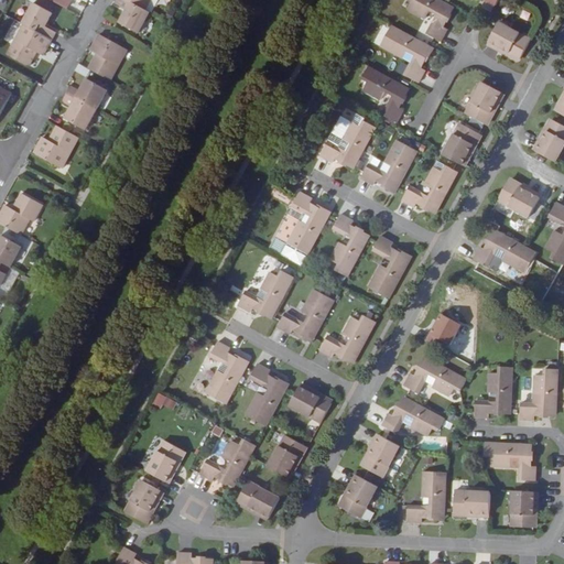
[(140,33),(151,12),(145,10),(127,0),(119,0),(117,4),(128,10),(121,23),(140,33)]
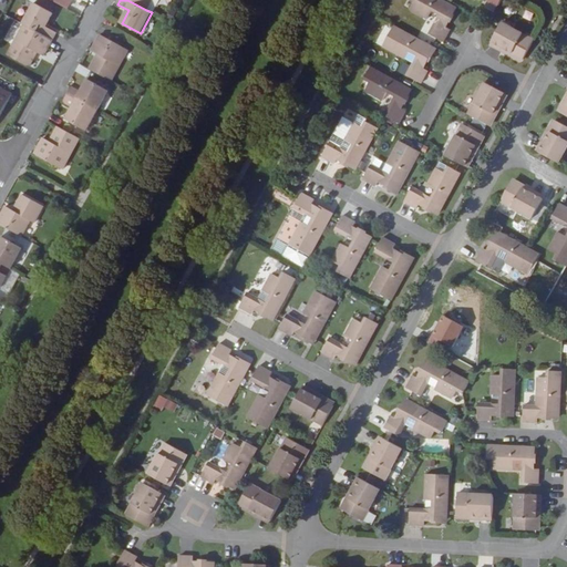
[(127,0),(146,10),(152,0),(127,0)]
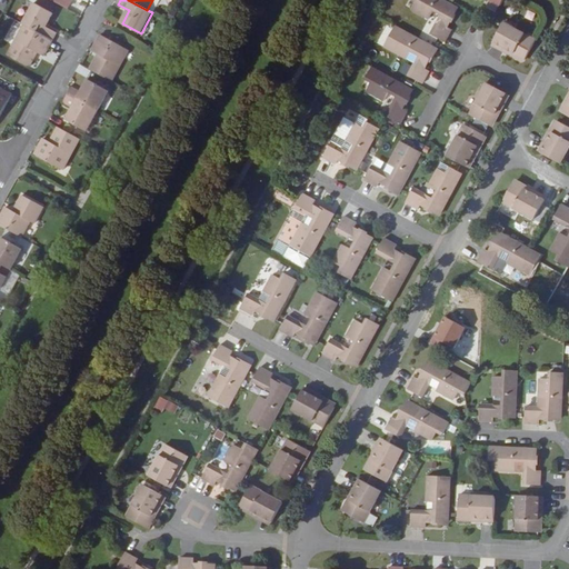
[(448,1),(446,0),(416,0),(417,0),(411,9),(429,18),(433,9),(441,13),(430,33),(438,37),(446,41),(452,28),(448,26),(458,7),(448,1)]
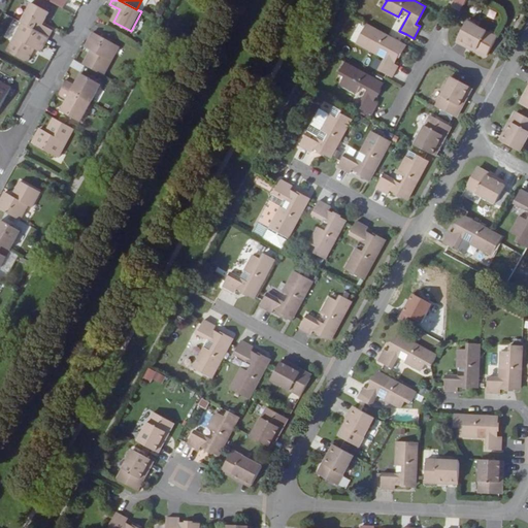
[(33,2),(23,22),(50,37),(54,30),(43,24),(51,12),(33,2)]
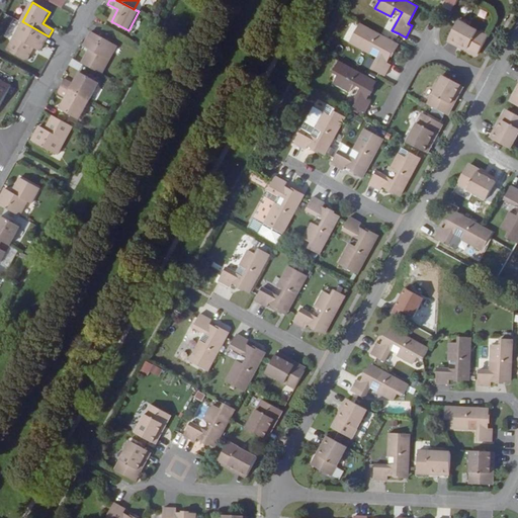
[(477,56),(488,35),(459,19),(455,27),(448,40),(477,56)]
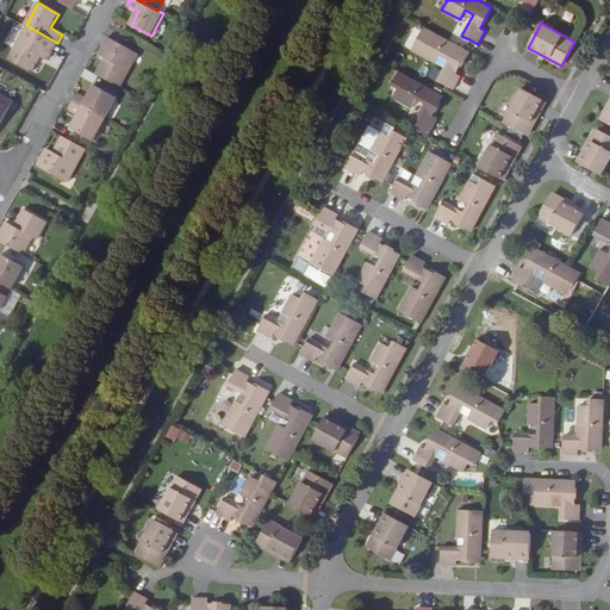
[(57,43),(26,25),(8,58),(32,72),(41,56),(49,60),(57,43)]
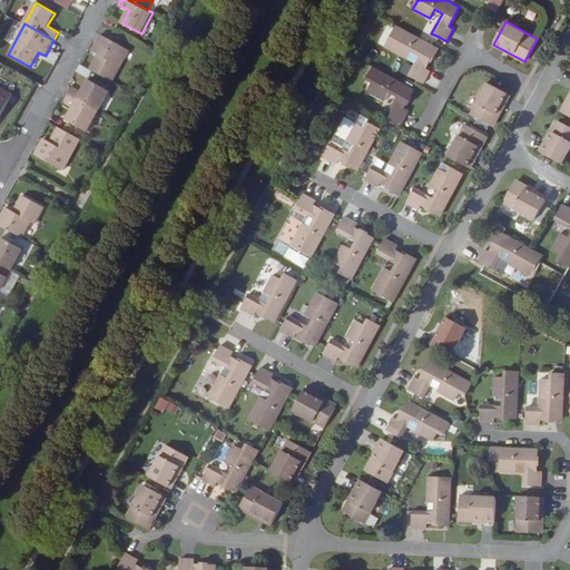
[(434,46),(396,25),(384,46),(408,59),(411,50),(420,56),(409,75),(418,79),(423,82),(430,70),(428,69),(439,48),(434,46)]
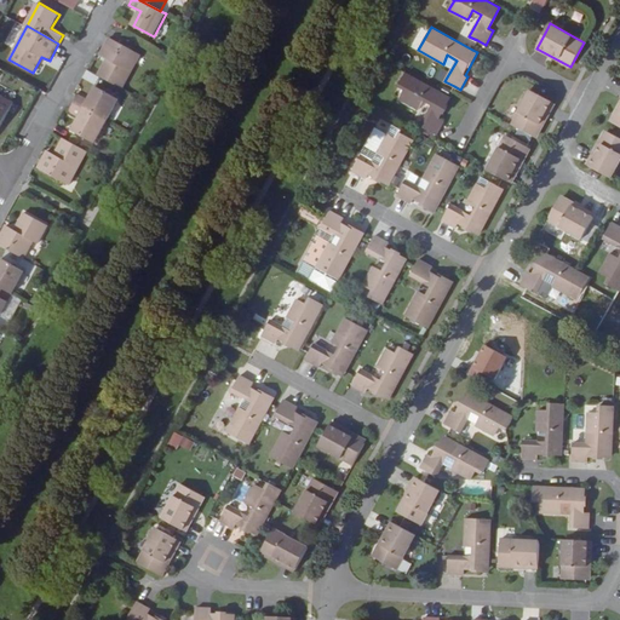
[(109,58),(99,75),(124,89),(142,55),(110,38),(102,55),(109,58)]
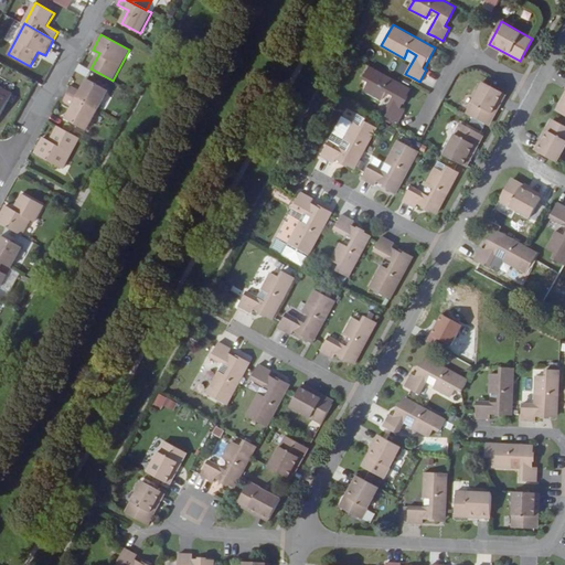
[(409,87),(370,65),(362,77),(369,81),(364,89),(382,99),(386,91),(394,95),(383,114),(393,119),(397,121),(405,109),(401,107),(411,88),(409,87)]
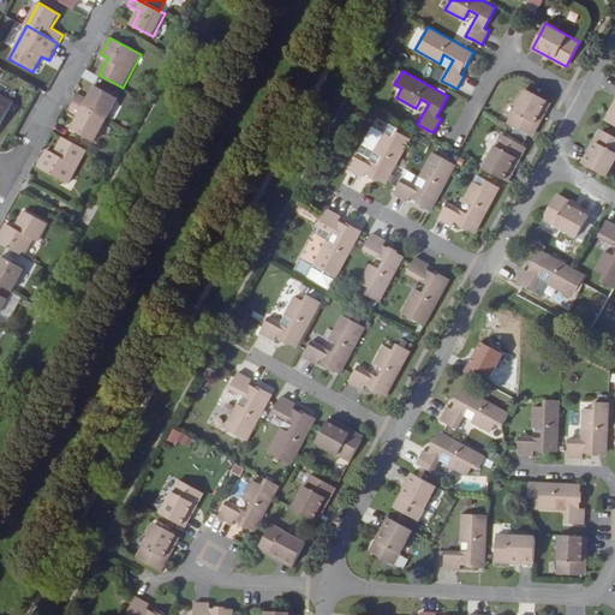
[(79,94),(75,101),(107,119),(119,97),(96,85),(89,99),(79,94)]
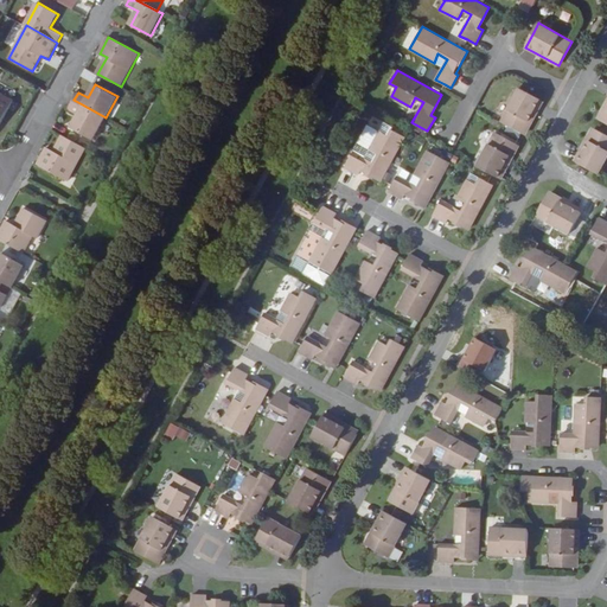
[(544,101),(541,98),(536,96),(521,88),(502,121),(522,133),(525,134),(544,101)]
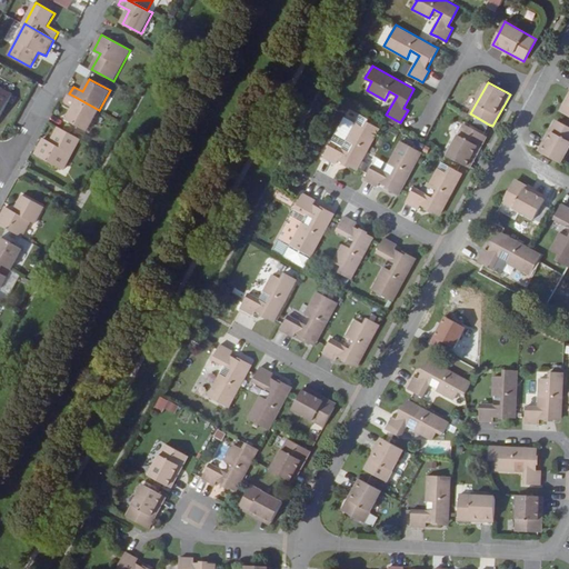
[(0,88),(0,117),(12,95),(0,88)]
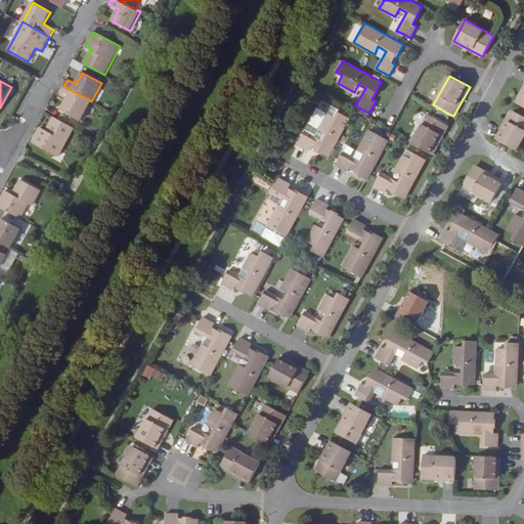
[(91,101),(63,86),(59,94),(68,98),(61,110),(81,120),(91,101)]
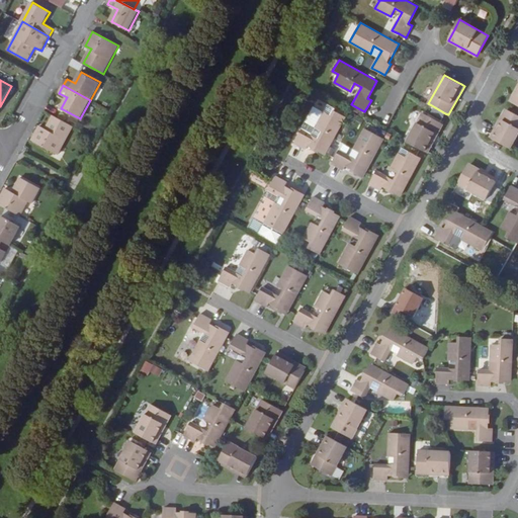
[(490,137),(492,138),(511,148),(517,135),(517,114),(509,109),(506,108),(490,137)]
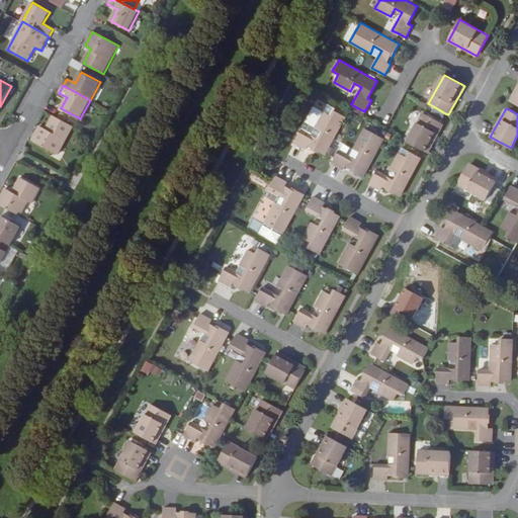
[(301,130),(296,138),(293,143),(306,149),(308,145),(325,154),(325,153),(345,116),(335,110),(332,116),(324,111),(316,127),(323,132),(319,139),(301,130)]
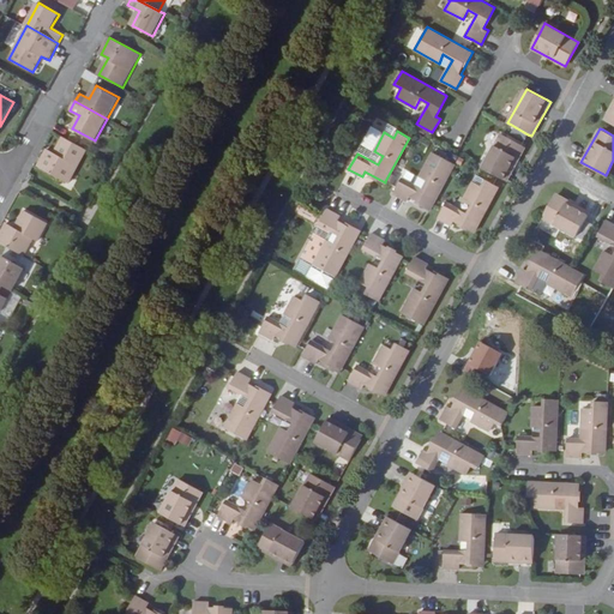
[(525,146),(523,144),(501,133),(482,168),(498,176),(507,181),(525,146)]
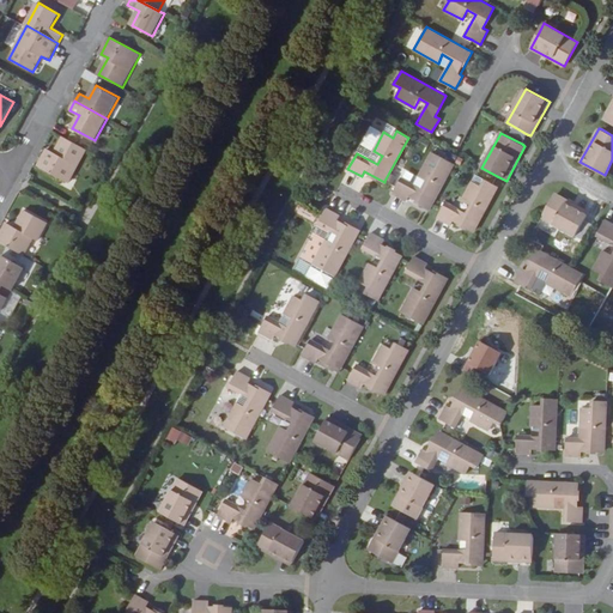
[(87,150),(64,137),(54,155),(47,151),(37,168),(68,184),(87,150)]
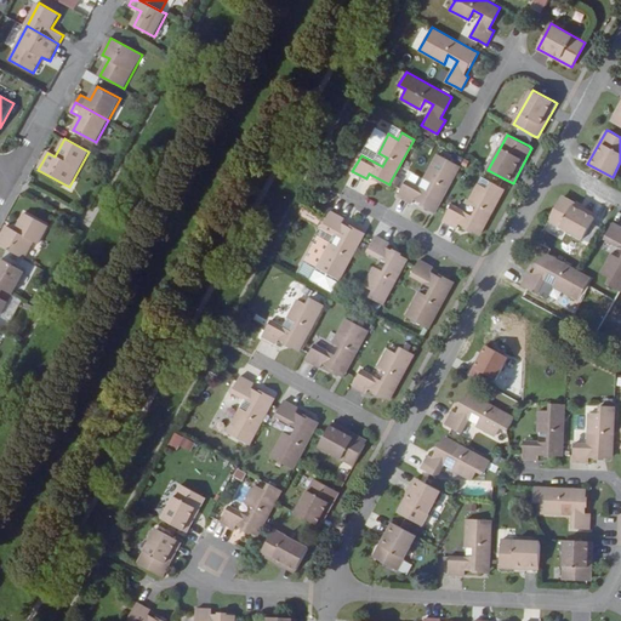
[(406,180),(400,189),(397,195),(411,204),(412,200),(434,212),(438,208),(461,166),(438,153),(423,178),(432,183),(427,192),(406,180)]
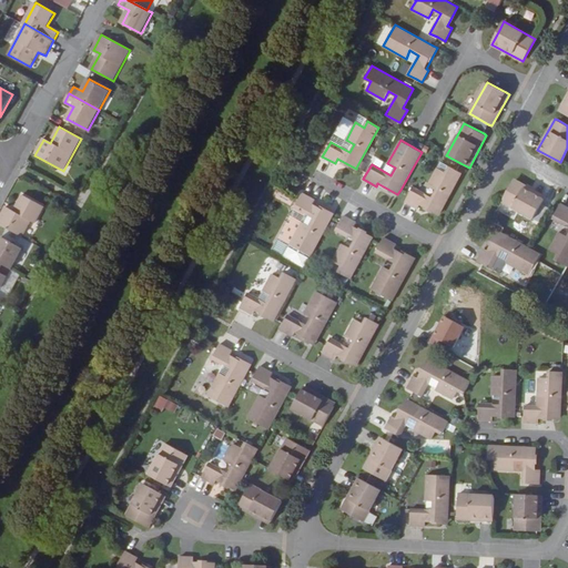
[(421,204),(439,214),(463,172),(457,170),(450,166),(446,172),(438,168),(428,185),(437,190),(433,198),(414,186),(409,194),(405,201),(417,209),(421,204)]
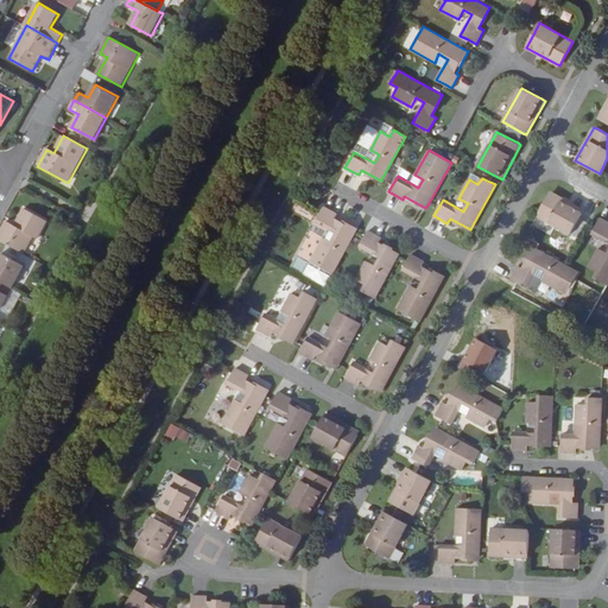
[(584,209),(558,195),(551,191),(537,215),(571,234),(580,219),(584,209)]
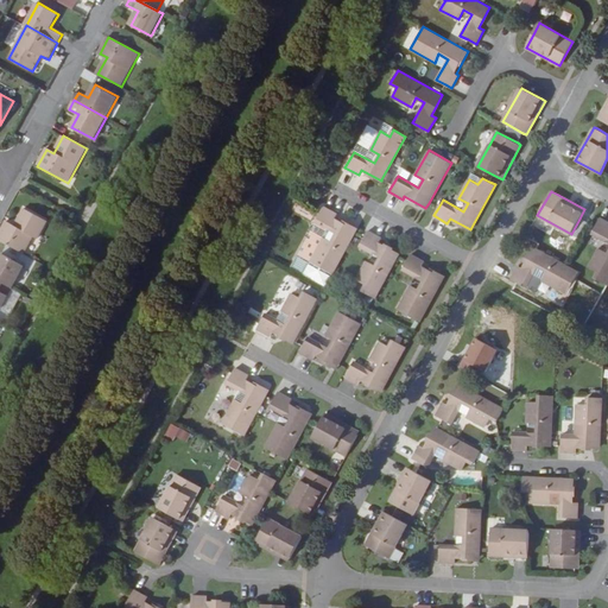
[(323,206),(321,211),(315,222),(336,234),(331,242),(324,238),(310,263),(331,274),(355,233),(358,228),(336,216),(337,214),(323,206)]
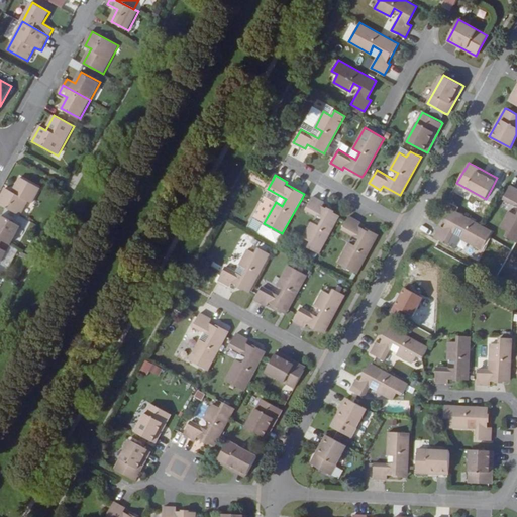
[(0,198),(0,205),(20,217),(28,202),(31,204),(39,189),(20,179),(13,193),(5,189),(0,198)]
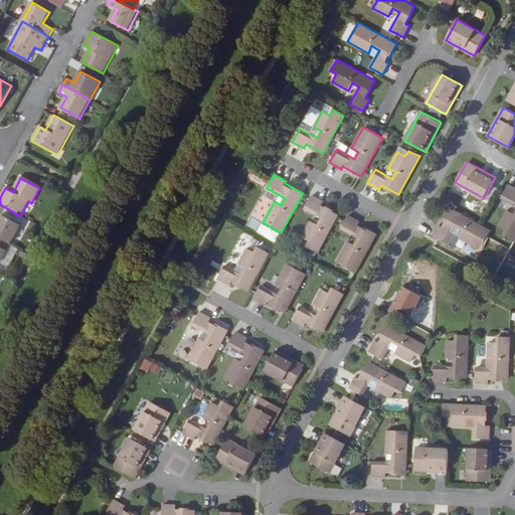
[(504,235),(514,241),(514,240),(514,187),(509,184),(505,192),(502,197),(514,204),(514,214),(508,210),(499,225),(507,230),(504,235)]
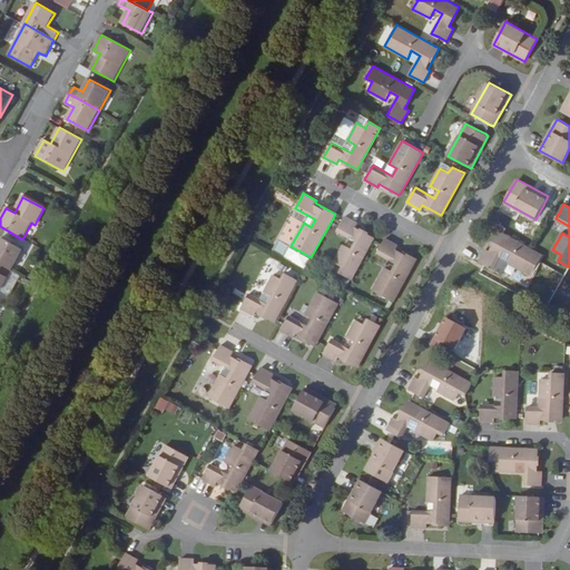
[(345,216),(341,223),(337,231),(357,242),(353,249),(344,245),(334,262),(343,266),(340,274),(352,279),(374,239),(374,237),(355,227),(357,223),(345,216)]
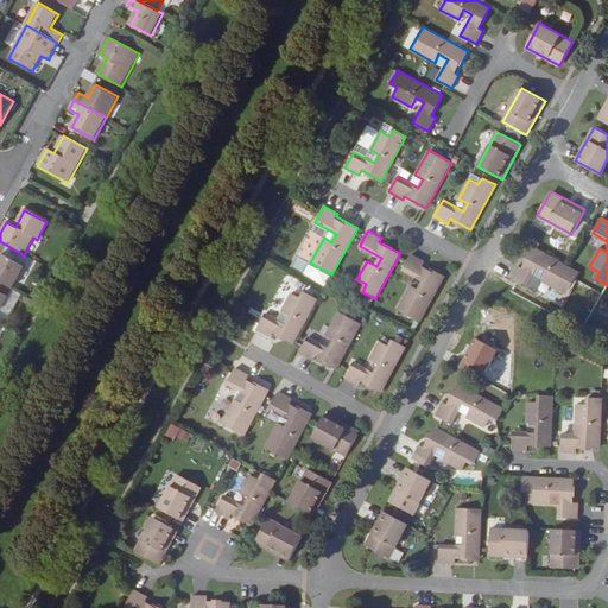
[(511,279),(517,283),(527,287),(538,267),(546,271),(542,280),(561,291),(565,282),(572,285),(576,278),(578,272),(565,264),(537,248),(534,247),(524,267),(519,265),(511,279)]
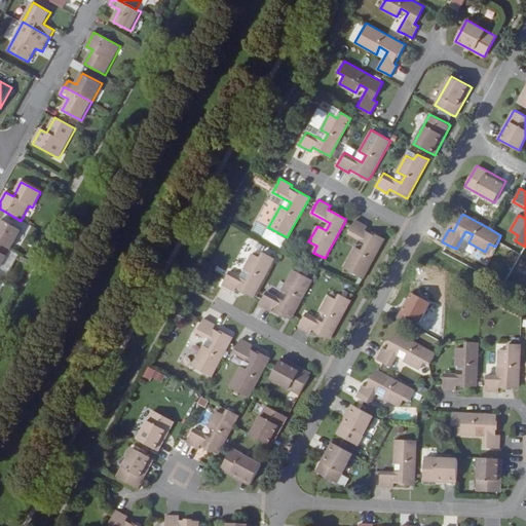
[(0,243),(10,250),(22,231),(1,220),(0,222),(0,243)]
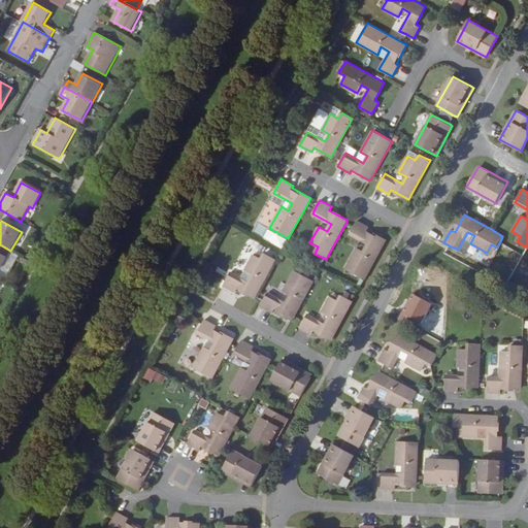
[(365,279),(387,239),(367,229),(368,227),(357,221),(354,226),(350,234),(368,244),(364,252),(357,248),(345,268),(365,279)]
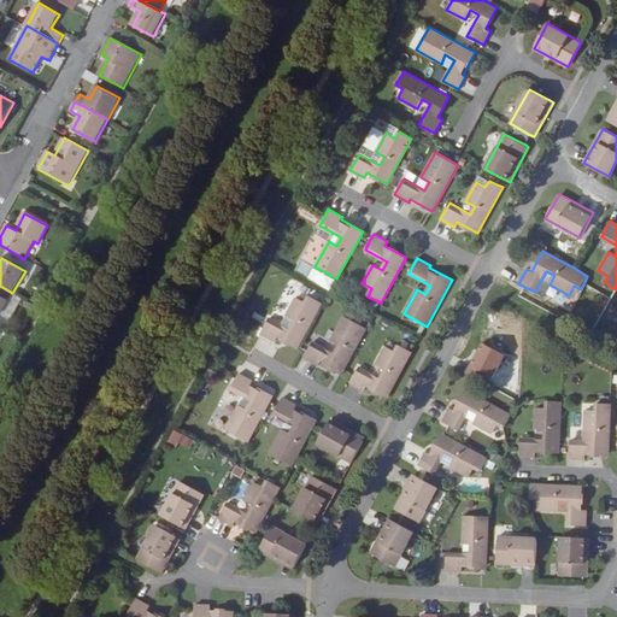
[(0,313),(0,315),(12,293),(0,286),(0,313)]
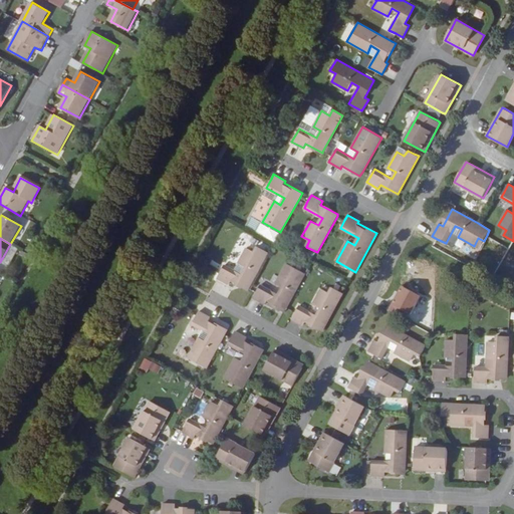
[(224,265),(219,274),(217,278),(228,285),(230,280),(248,290),(249,288),(268,253),(258,247),(254,253),(247,248),(238,264),(246,267),(242,275),(224,265)]
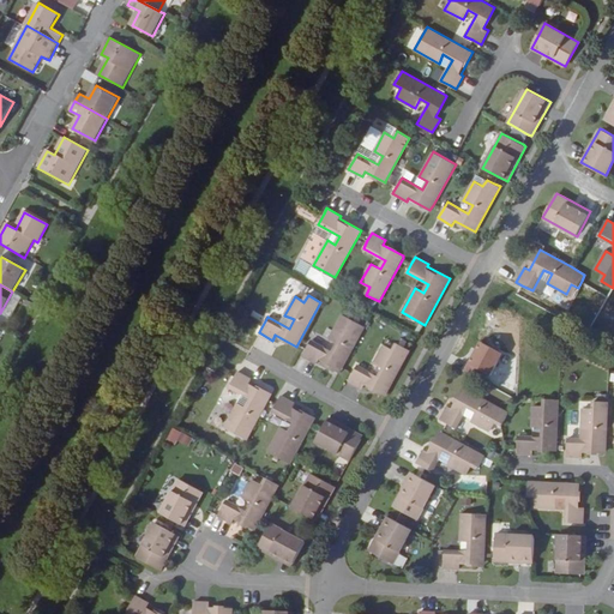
[(311,341),(306,349),(302,356),(317,363),(318,361),(339,373),(342,368),(365,326),(343,314),(329,339),(337,343),(332,353),(311,341)]
